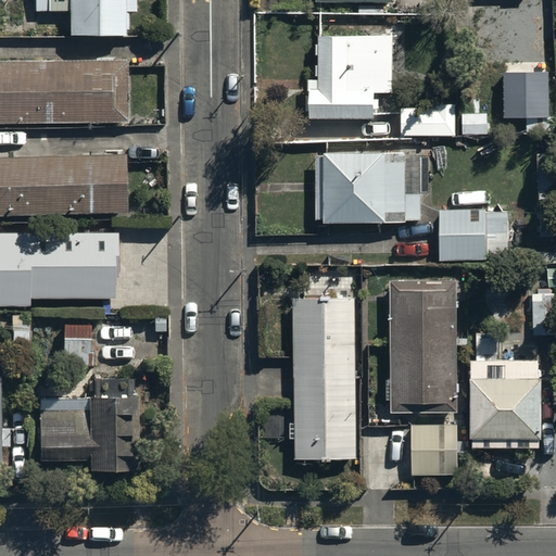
[(36,0),(37,9),(70,8),(71,35),(127,35),(127,27),(130,27),(130,10),(137,10),(136,0),(36,0)]
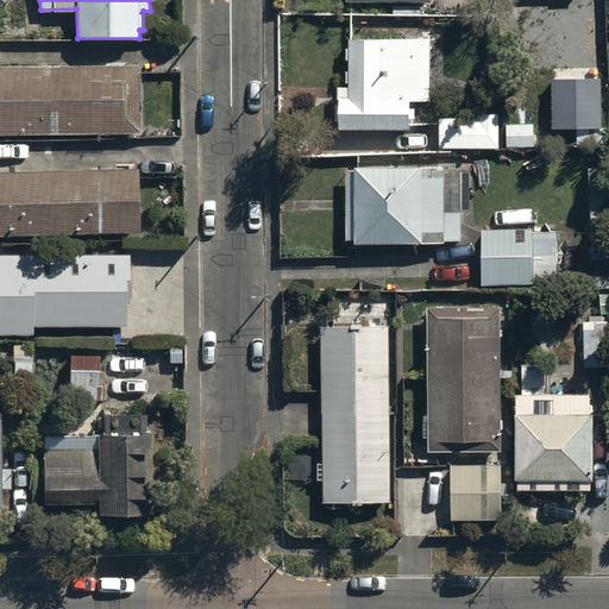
[(338,113),(340,113),(340,126),(412,129),(412,120),(419,121),(420,106),(413,106),(413,99),(431,99),(433,37),(352,36),(352,46),(349,46),(349,58),(352,58),(352,70),(349,69),(349,82),(351,82),(351,86),(341,86),(341,102),(338,102),(338,113)]
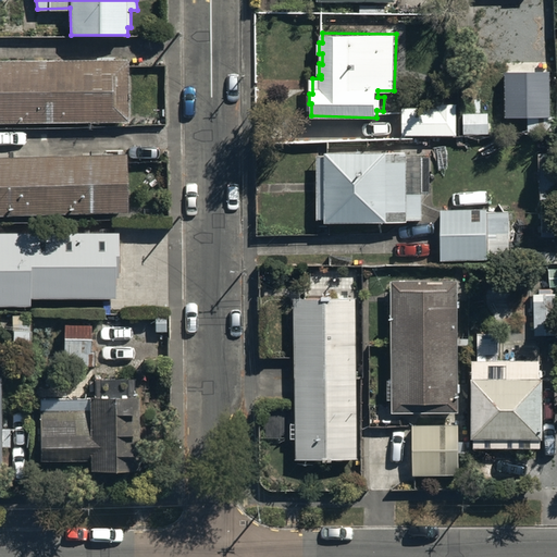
[(126,59),(0,59),(0,123),(126,123),(126,59)]
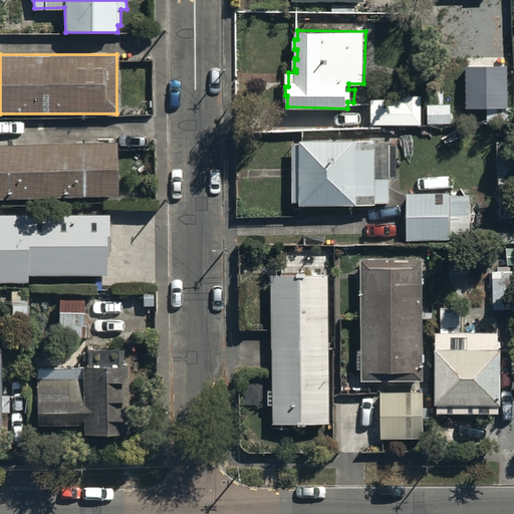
[(507,67),(465,67),(466,109),(507,108),(507,67)]
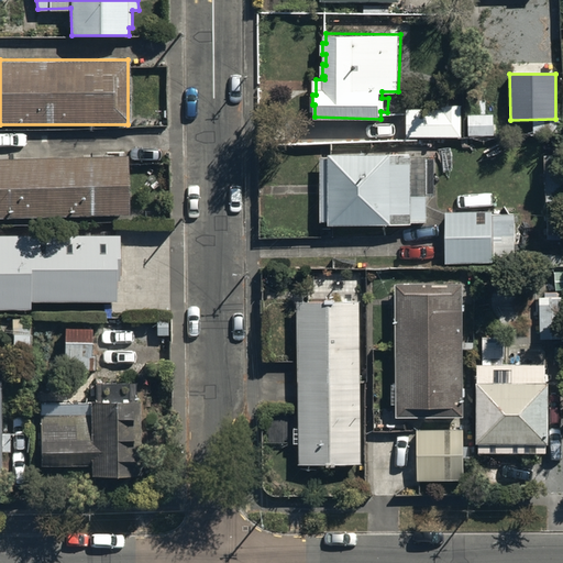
[(460,108),(405,109),(406,139),(461,138),(460,108)]
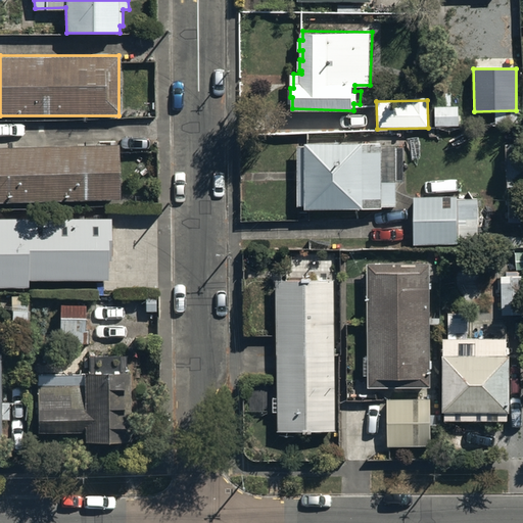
[(459,107),(434,107),(435,127),(459,126),(459,107)]
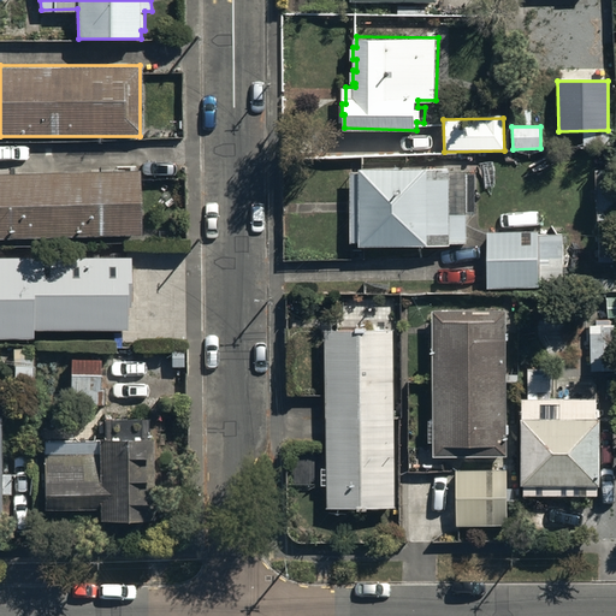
[(0,237),(140,235),(138,171),(0,172),(0,237)]
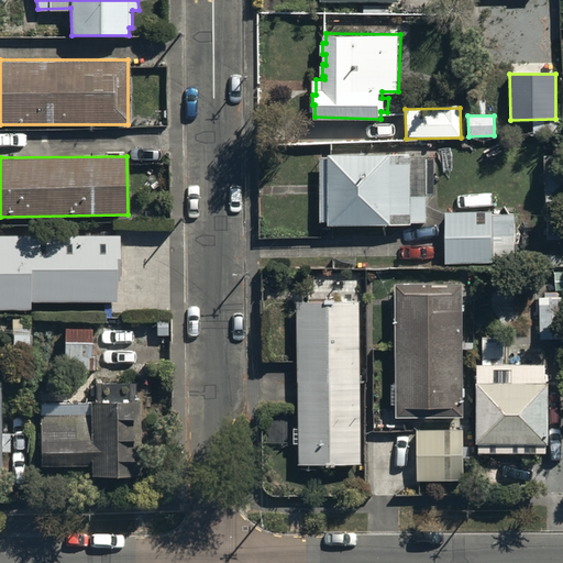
[(427,157),(321,157),(321,221),(330,221),(330,225),(412,225),(414,222),(427,222),(427,157)]
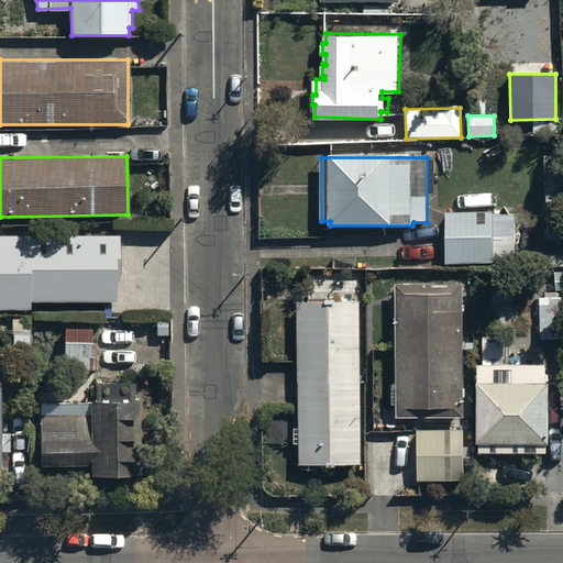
[(516,210),(448,210),(448,262),(516,262),(516,210)]
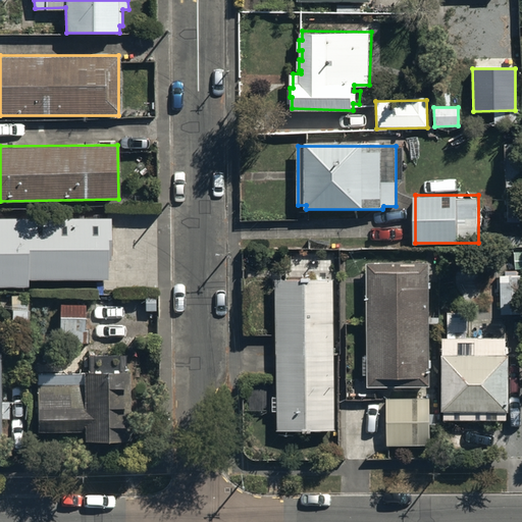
[(112,217),(0,217),(0,286),(30,286),(30,280),(108,279),(108,261),(113,261),(112,217)]
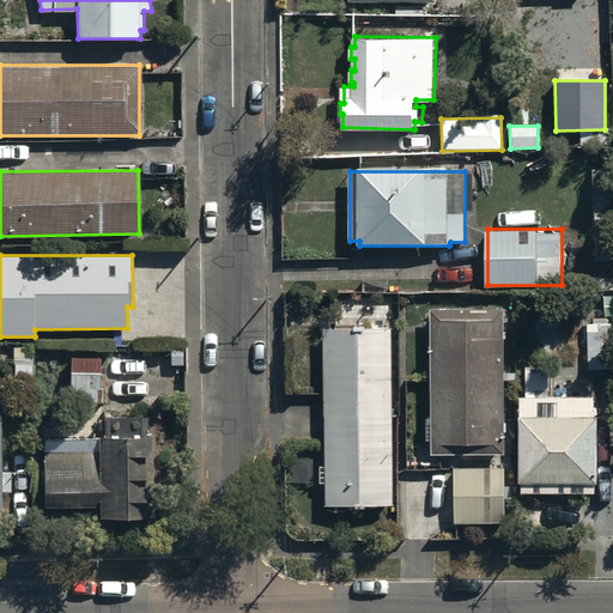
[(430,449),(507,448),(507,308),(430,308),(430,449)]
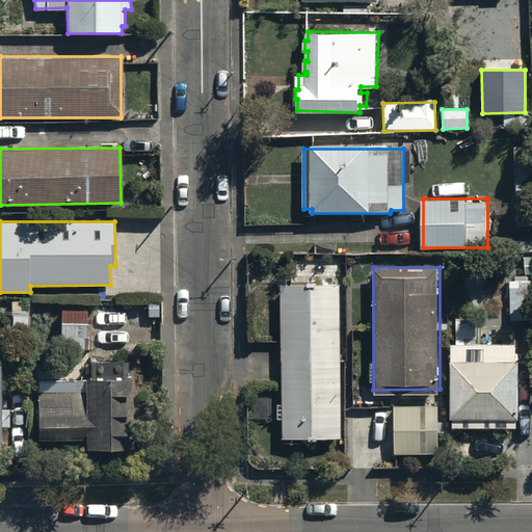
[(342,282),(278,283),(281,436),(343,435),(342,282)]
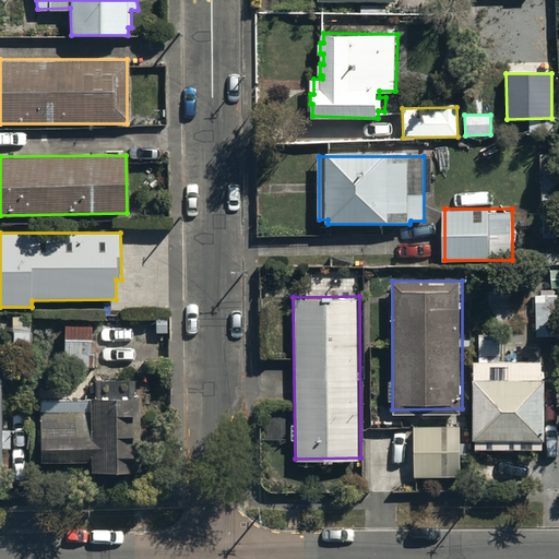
[(558,298),(536,298),(537,340),(558,340),(558,298)]
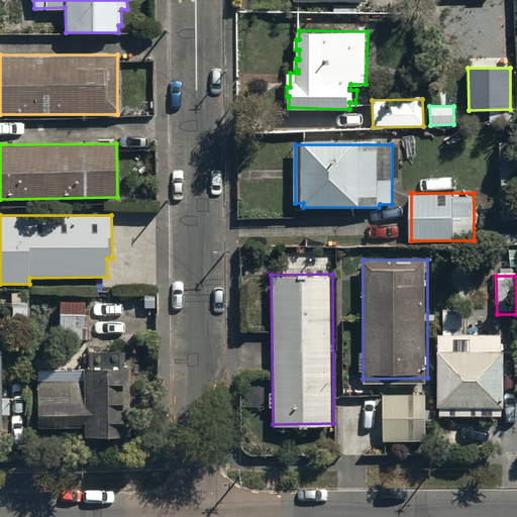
[(29,294),(11,294),(11,328),(29,328),(29,294)]
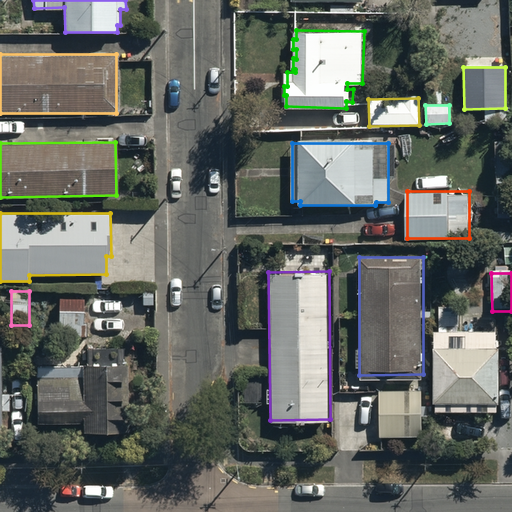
[(86,301),(57,301),(59,340),(87,340),(86,301)]
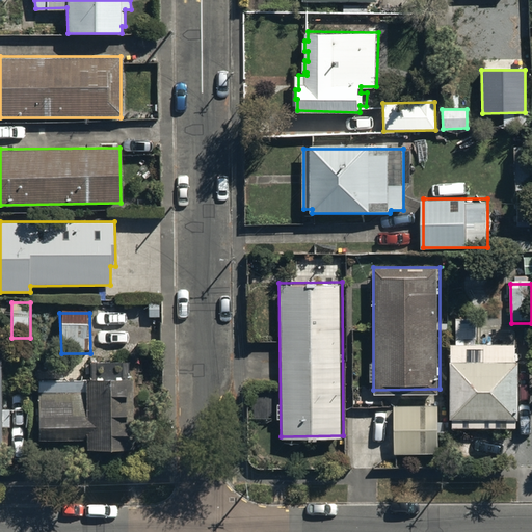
[(455,340),(476,341),(477,319),(455,319),(455,340)]
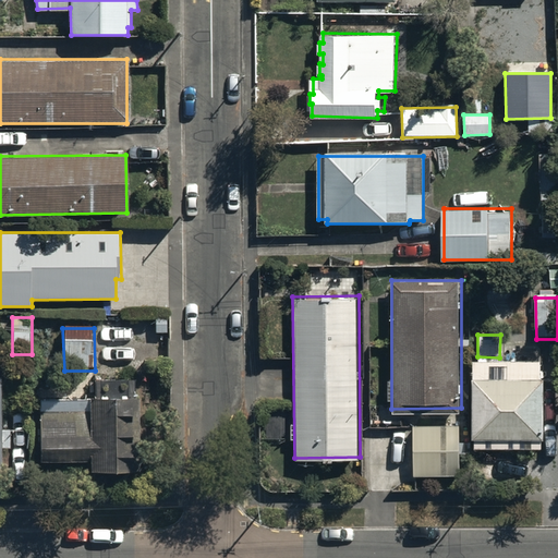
[(543,365),(473,365),(473,449),(508,449),(508,441),(543,441),(543,365)]
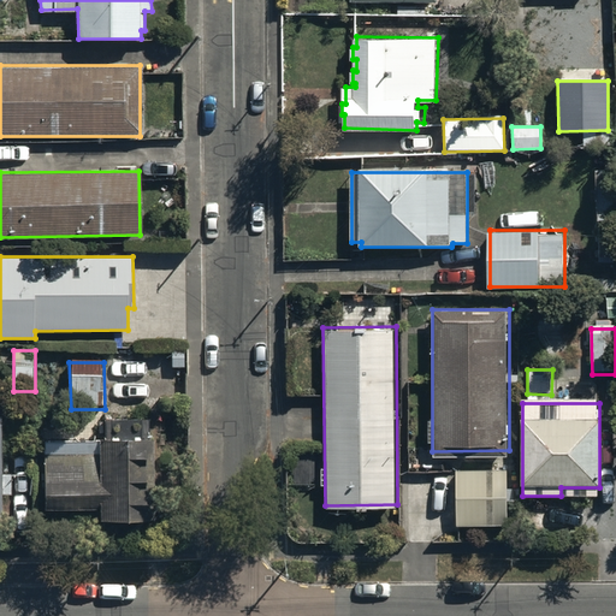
[(0,523),(1,525),(1,489),(11,489),(11,472),(0,472),(1,414),(0,414),(0,523)]
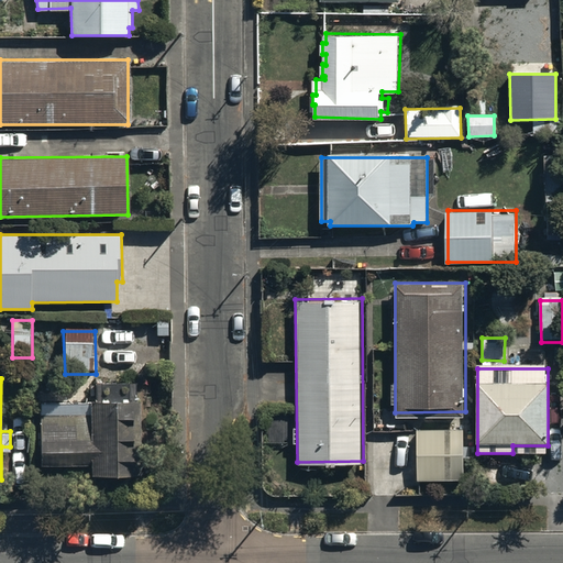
[(39,398),(40,463),(91,463),(91,474),(140,473),(140,401),(134,401),(134,379),(99,381),(99,397),(39,398)]
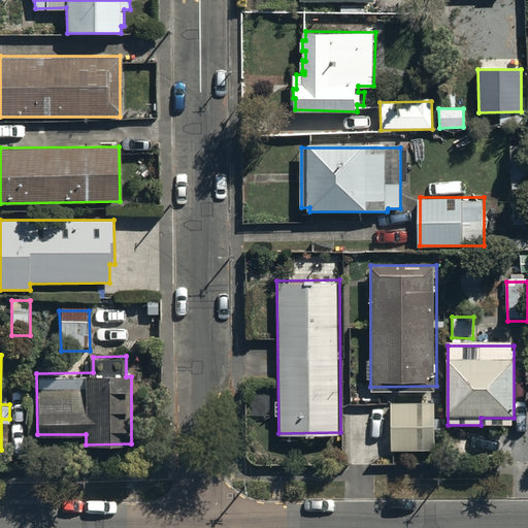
[(432,402),(389,402),(389,449),(432,449),(432,402)]
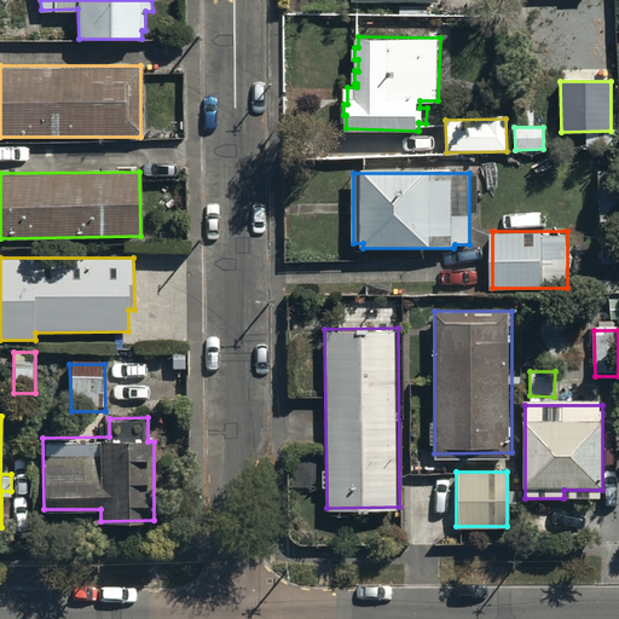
All buildings are outlined.
